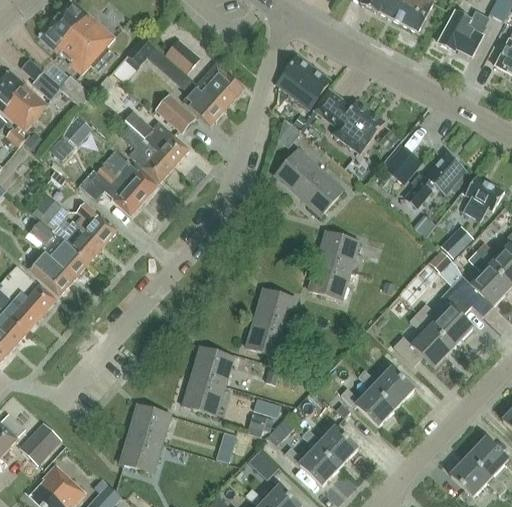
[(114,53),(106,46),(115,36),(75,0),(69,0),(38,35),(39,35),(35,38),(36,42),(42,47),(53,56),(56,56),(62,50),(71,57),(68,61),(82,73),(90,64),(98,71),(114,53)]
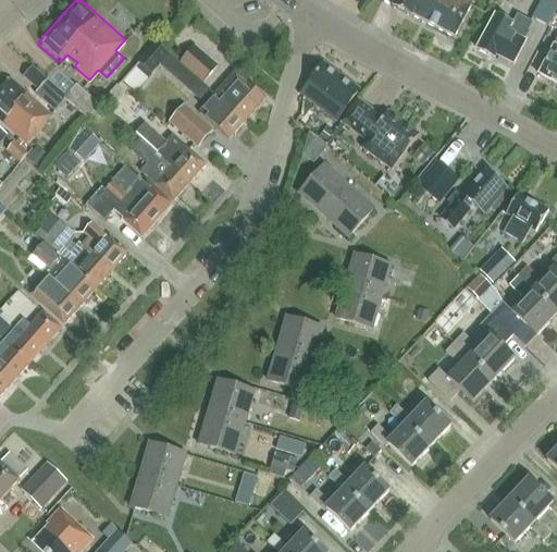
[(394,0),(393,3),(411,13),(412,12),(455,34),(472,0),(394,0)]
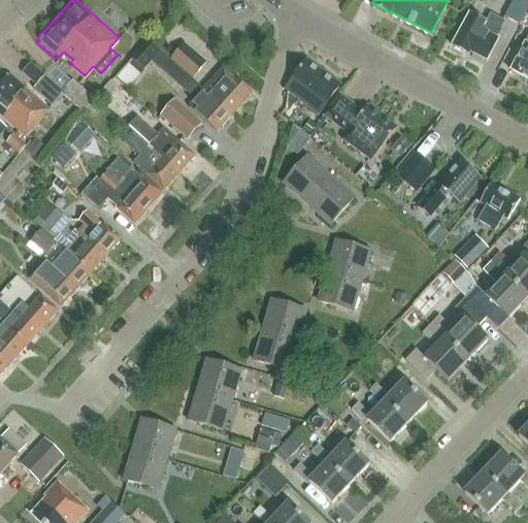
[(512,0),(504,13),(520,22),(527,5),(527,0),(512,0)]
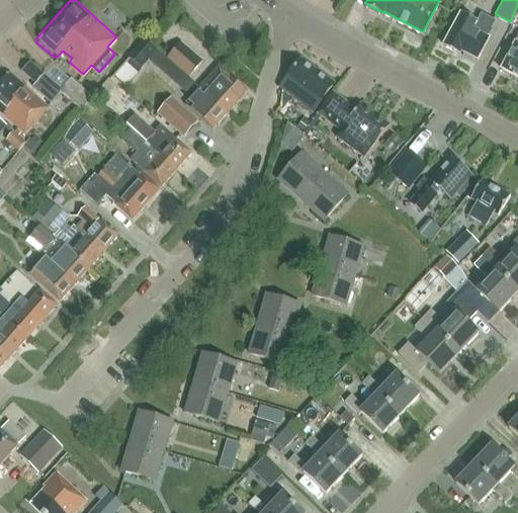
[(490,25),(494,18),(484,12),(480,20),(477,19),(460,10),(443,43),(460,51),(461,49),(478,57),(489,35),(488,35),(493,27),(490,25)]
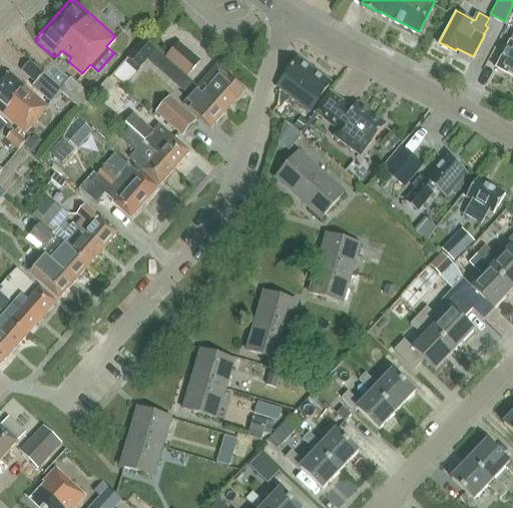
[(225,108),(196,82),(195,83),(141,35),(124,54),(137,66),(146,57),(186,93),(181,99),(209,125),(225,108)]
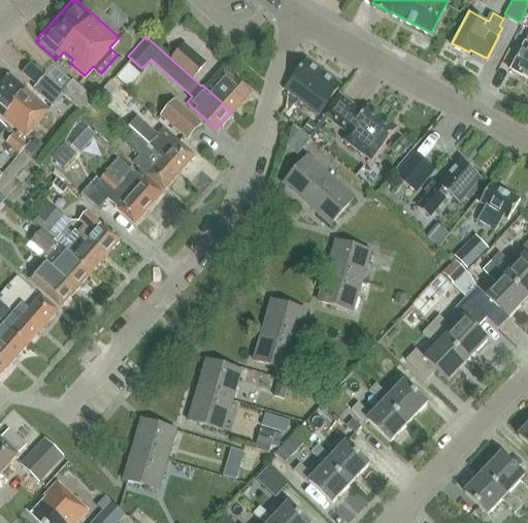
[(205,58),(183,38),(168,56),(191,74),(205,58)]
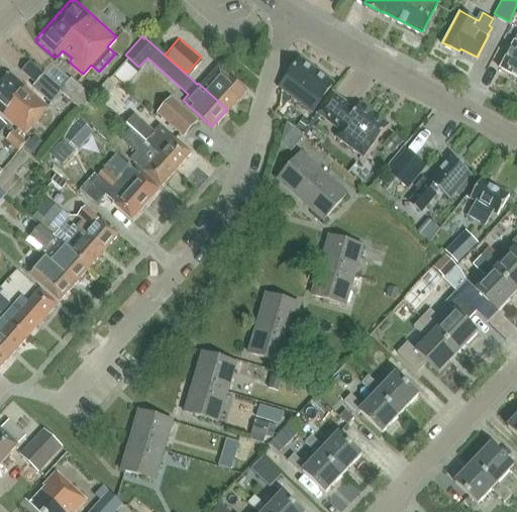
[(516,75),(516,40),(514,39),(500,66),(516,75)]
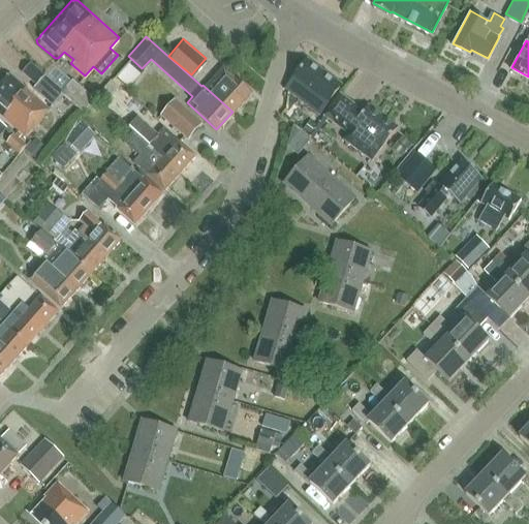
[(319,112),(342,83),(308,57),(285,86),(319,112)]
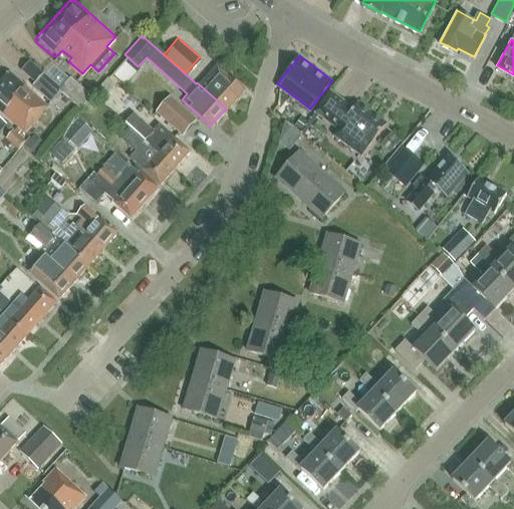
[(197,82),(226,108),(244,87),(215,61),(197,82)]
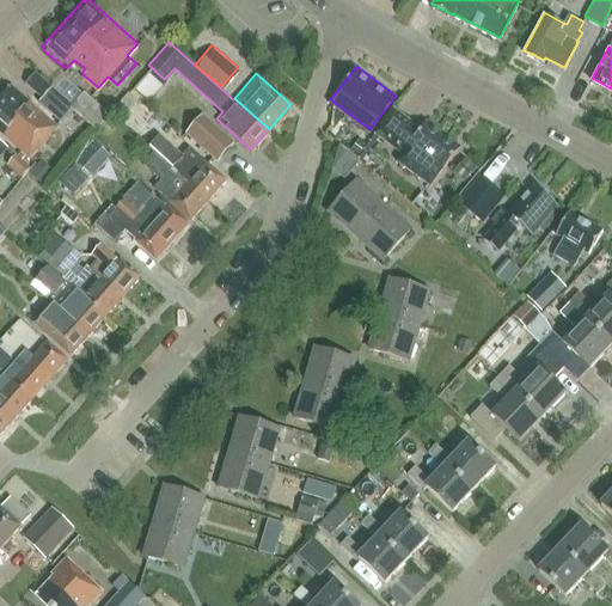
[(155,89),(142,77),(133,86),(146,98),(155,89)]
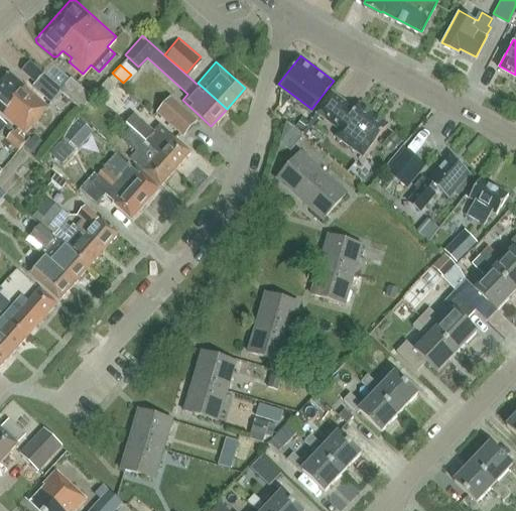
[(8,69),(0,78),(0,107),(24,130),(47,104),(8,69)]
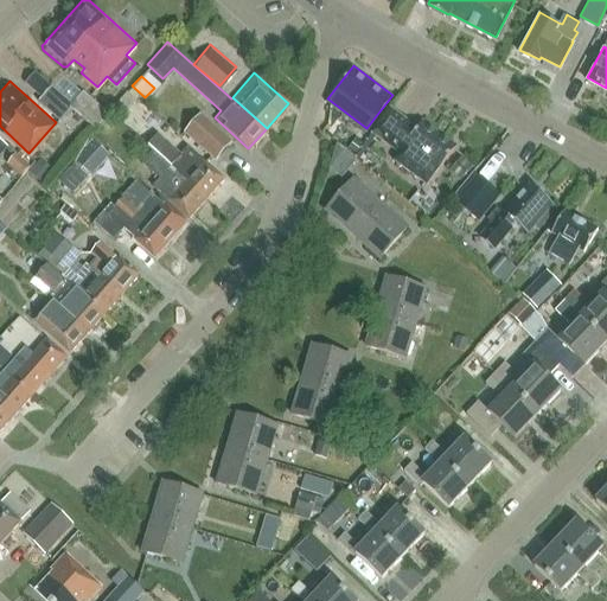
[(68,103),(69,102),(49,84),(36,98),(58,117),(69,106),(68,103)]
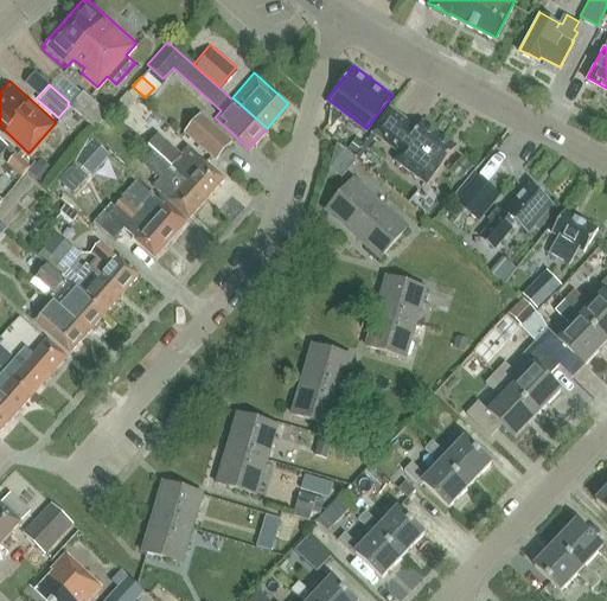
[(68,103),(69,106),(93,126),(107,110),(81,88),(69,102),(68,103)]
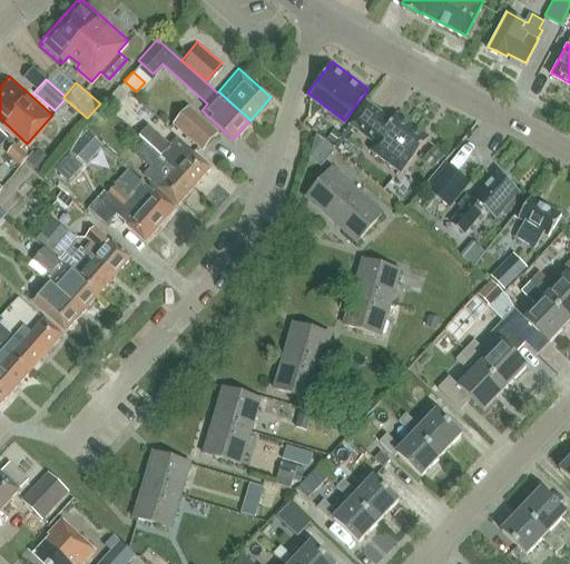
[(104,102),(112,109),(128,89),(120,82),(104,102)]
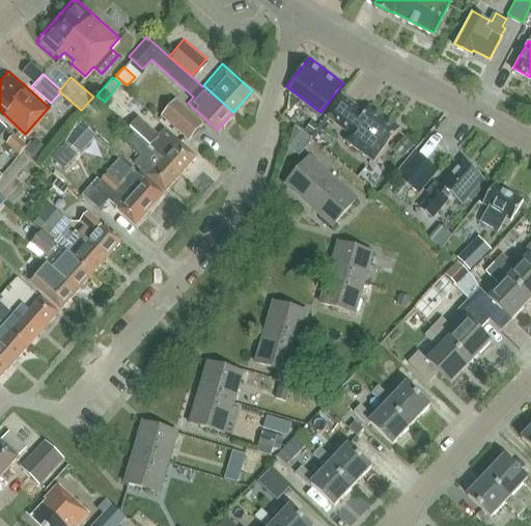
[(369,103),(362,114),(359,111),(362,107),(341,91),(325,113),(350,131),(344,137),(373,159),(386,142),(399,126),(369,103)]
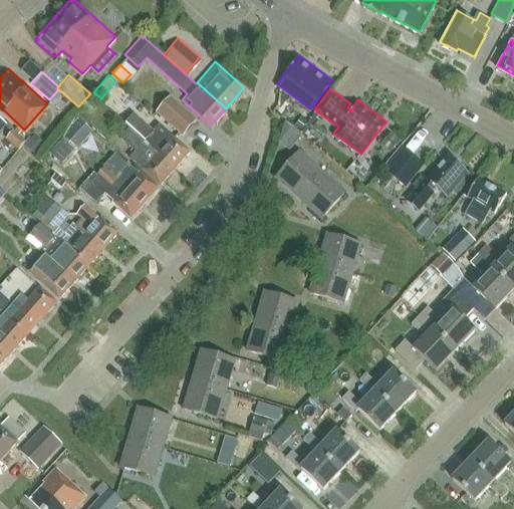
[(196,116),(169,92),(154,109),(181,134),(196,116)]
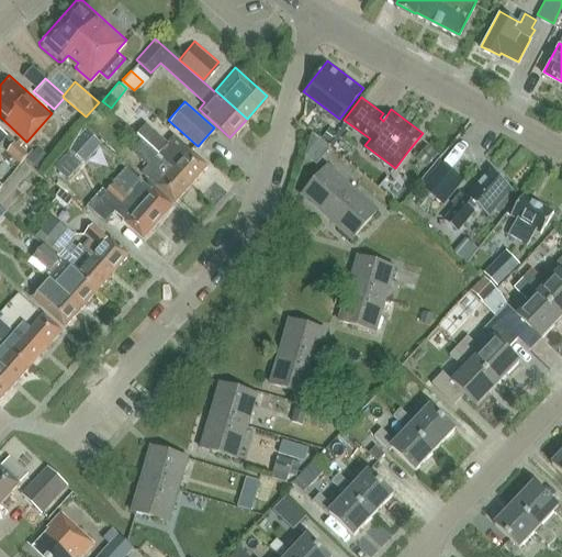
[(137,132),(141,135),(166,157),(192,181),(208,163),(173,133),(167,141),(146,122),(137,132)]
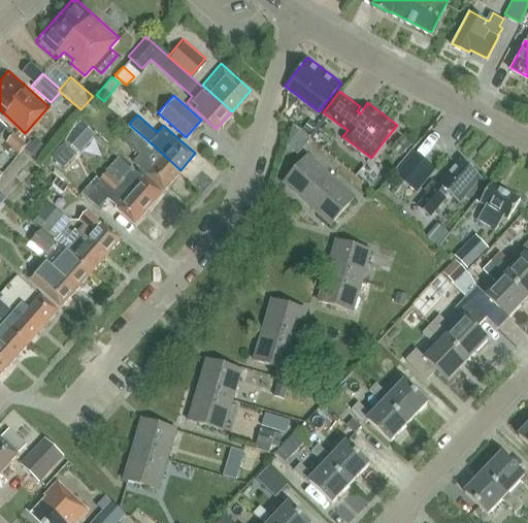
[(308,118),(302,125),(309,130),(315,122),(308,118)]
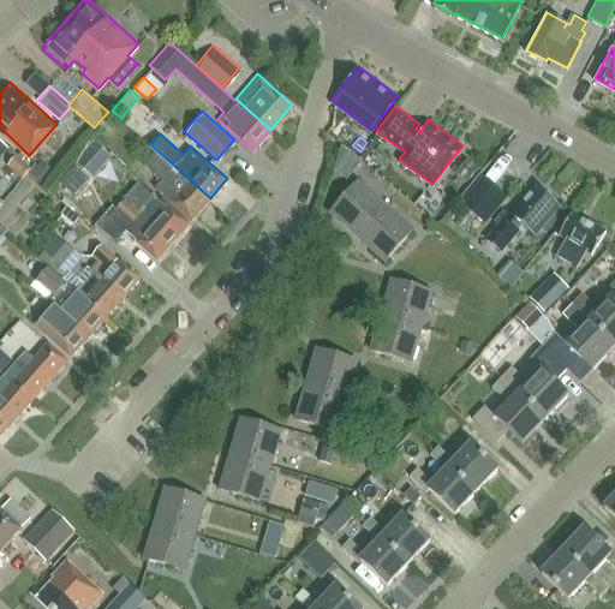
[(94,138),(75,159),(94,174),(112,154),(94,138)]
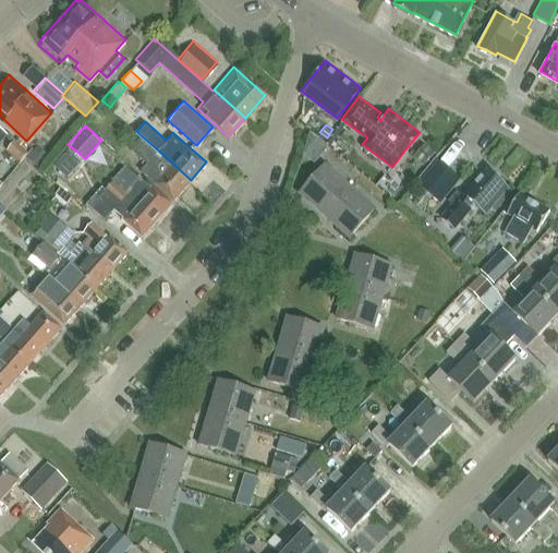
[(191,180),(165,156),(140,134),(130,145),(145,160),(140,167),(148,175),(174,197),(191,180)]
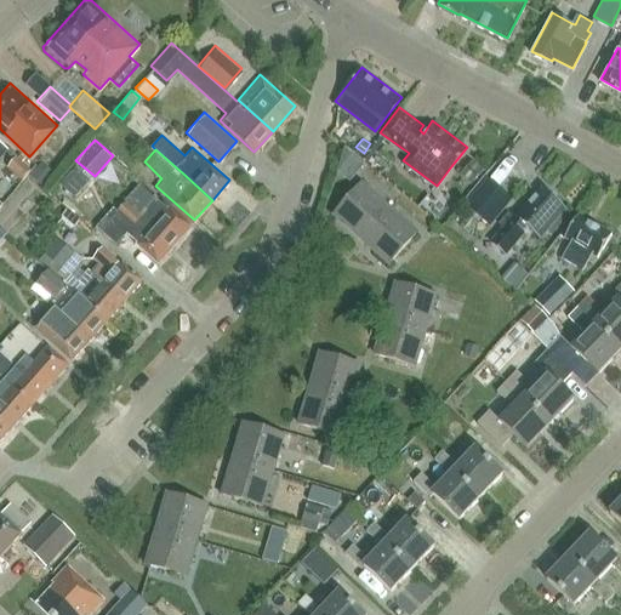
[(29,166),(15,154),(5,164),(20,177),(29,166)]
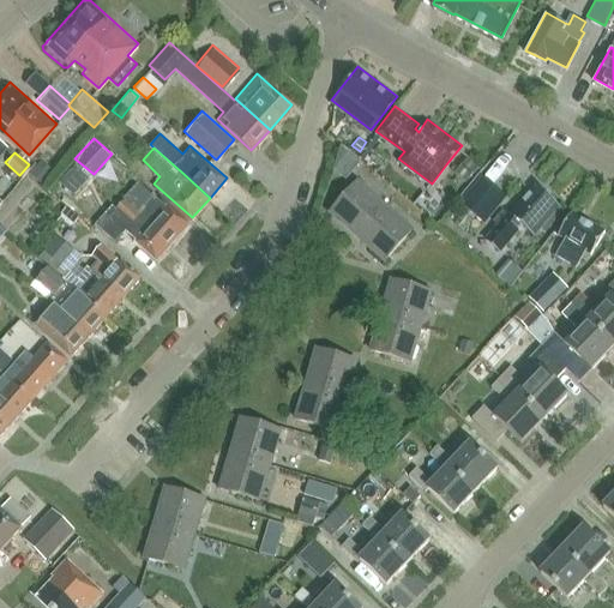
[(468,154),(461,162),(455,170),(465,180),(471,173),(479,163),(468,154)]
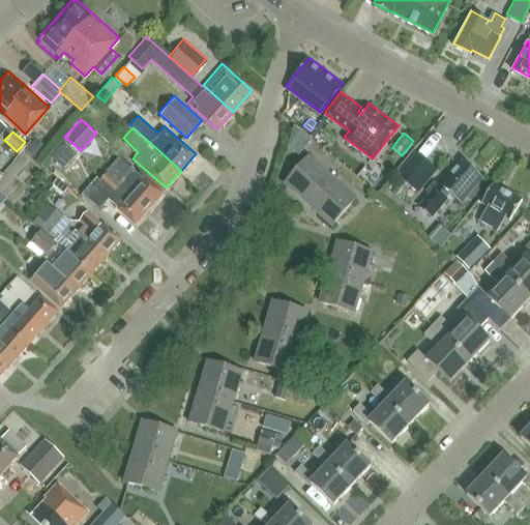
[(45,145),(35,137),(25,148),(34,156),(45,145)]
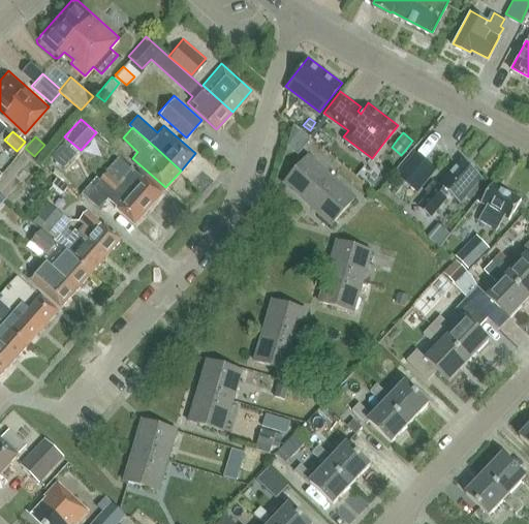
[(64,167),(76,151),(63,139),(50,155),(64,167)]
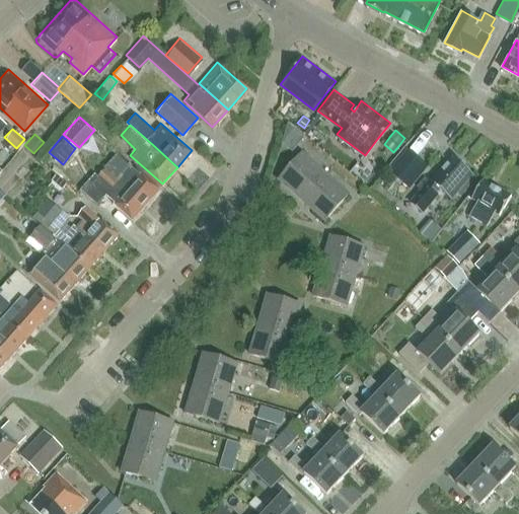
[(427,164),(405,146),(386,167),(408,187),(427,164)]
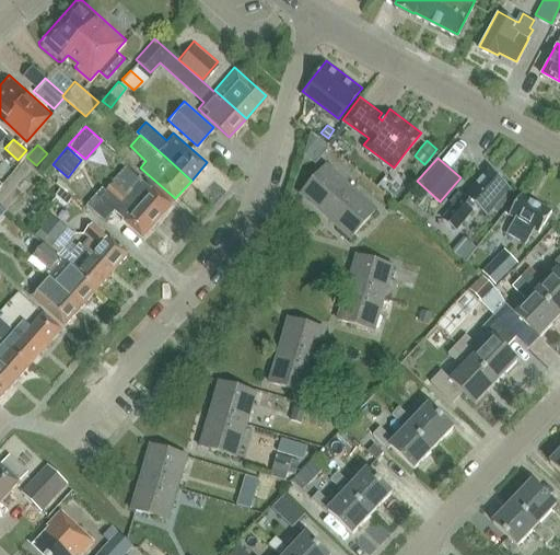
[(326,214),(351,185),(326,163),(301,191),(326,214)]
